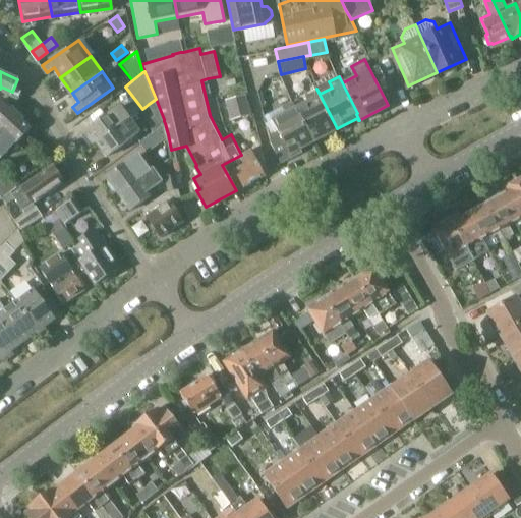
[(15,84),(12,92),(20,95),(23,88),(15,84)]
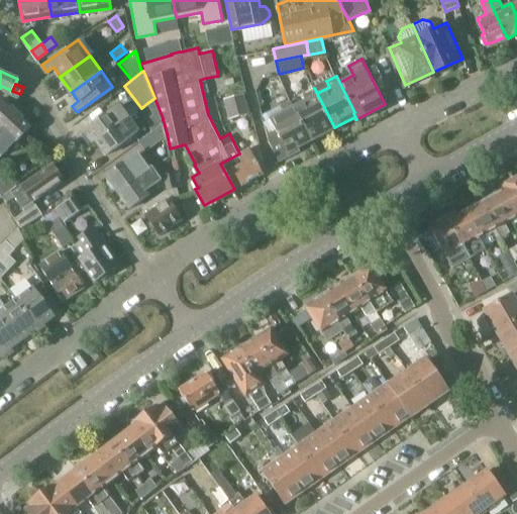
[(312,139),(334,127),(314,88),(304,93),(307,99),(295,105),(292,99),(291,99),(293,103),(312,139)]
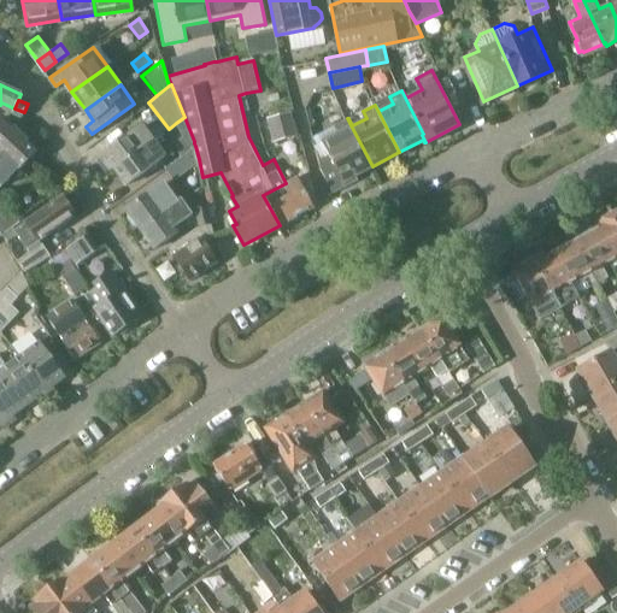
[(298,134),(292,111),(266,117),(272,140),(298,134)]
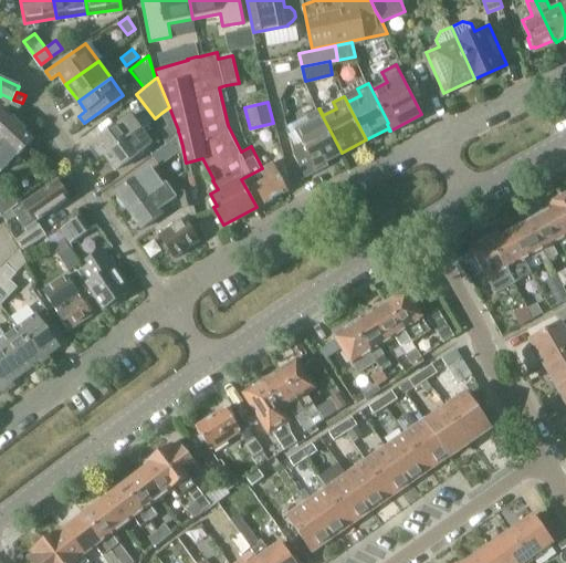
[(0,141),(19,121),(2,105),(0,107),(0,141)]
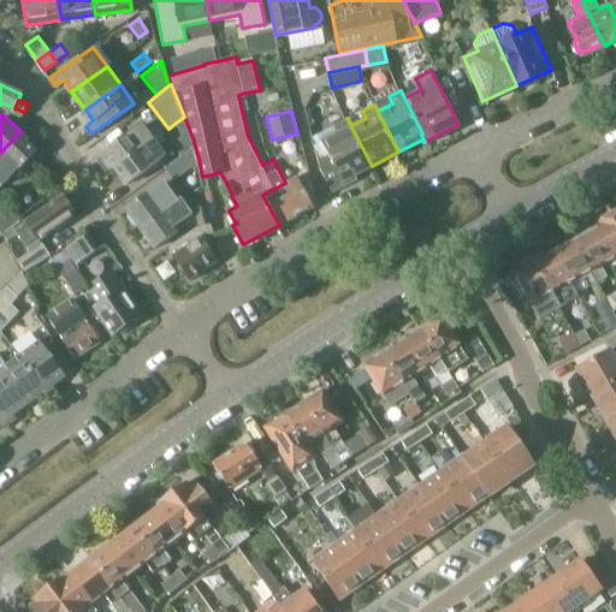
[(182,135),(176,140),(181,156),(194,147),(195,146),(194,143),(194,141),(184,117),(176,123),(182,135)]
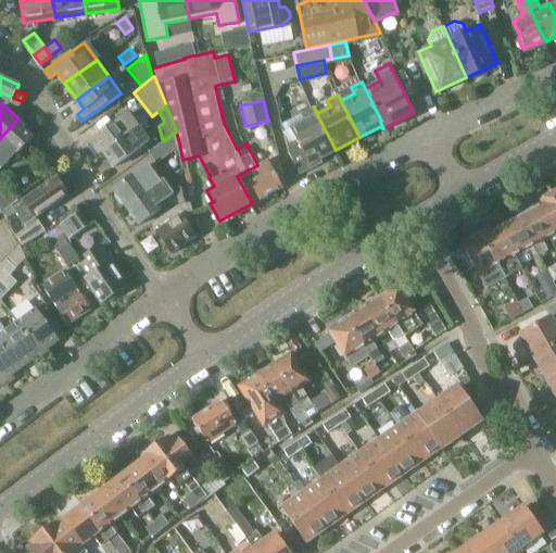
[(311,162),(336,150),(315,111),(313,107),(303,112),(306,118),(292,126),(297,135),(287,139),(290,150),(301,172),(313,165),(311,162)]
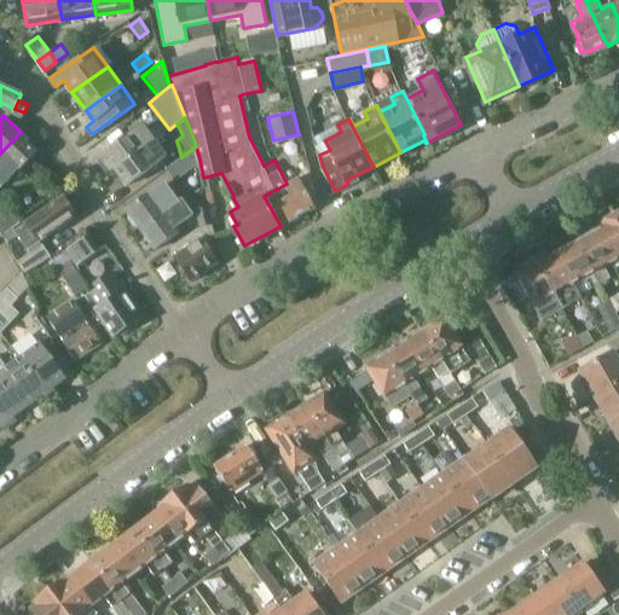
[(116,169),(155,139),(144,123),(104,152),(105,154),(102,156),(110,167),(114,166),(116,169)]
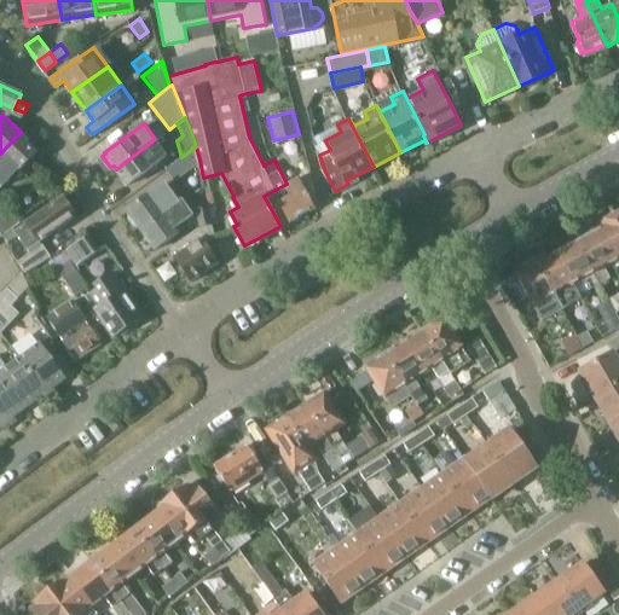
[(38,148),(21,132),(0,154),(0,184),(1,186),(38,148)]
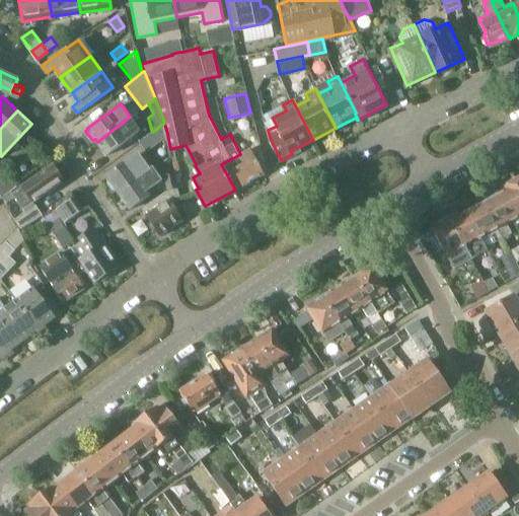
[(140,130),(130,117),(97,142),(106,154),(140,130)]
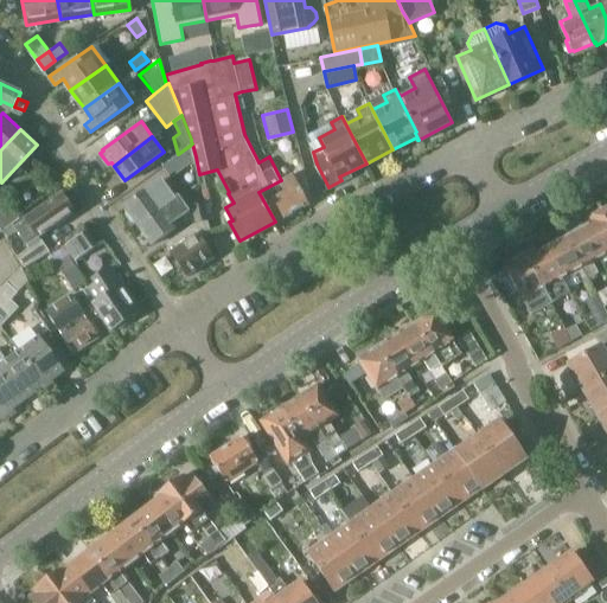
[(178,154),(165,165),(172,175),(195,160),(191,145),(178,154)]
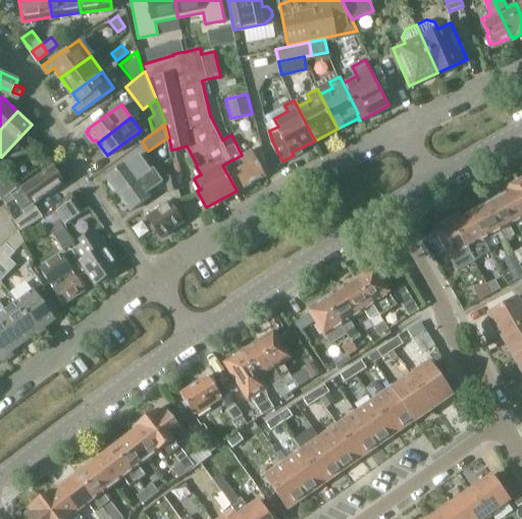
[(242,155),(222,165),(237,191),(266,174),(253,149),(242,155)]
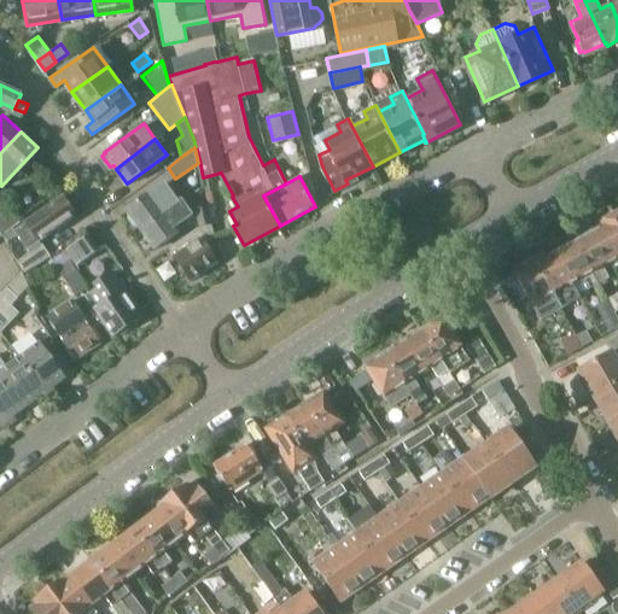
[(138,223),(140,228),(179,200),(164,180),(126,208),(129,212),(128,216),(133,223),(138,223)]
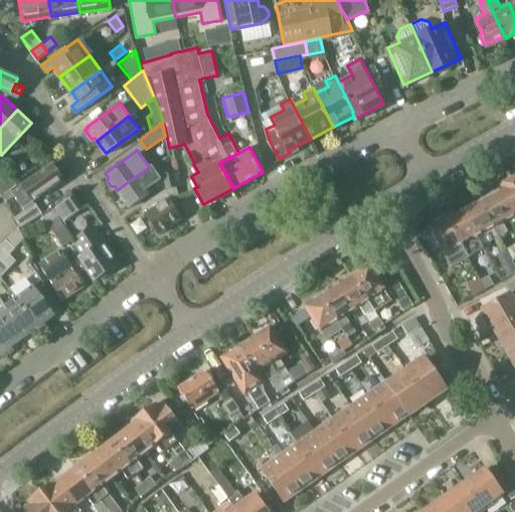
[(26,209),(15,216),(22,227),(43,212),(33,199),(63,178),(52,163),(13,191),(26,209)]
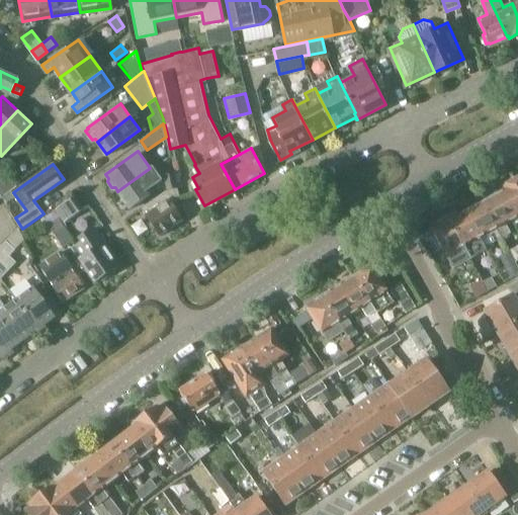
[(152,166),(150,168),(117,191),(130,207),(151,191),(148,187),(161,178),(152,166)]
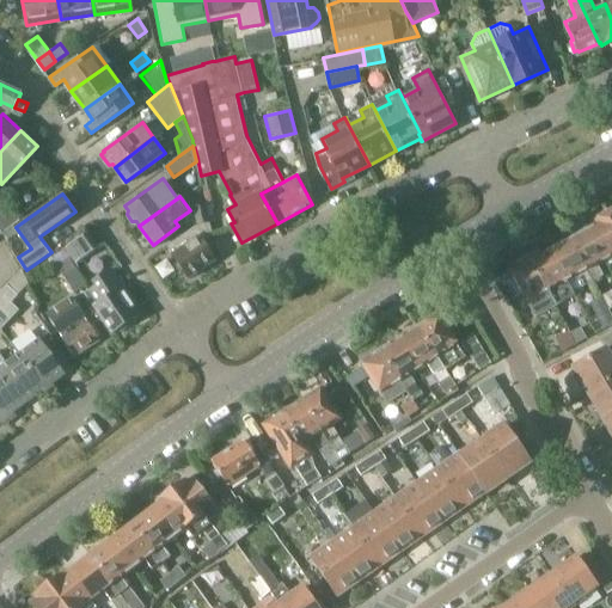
[(194,206),(199,222),(210,221),(206,203),(194,206)]
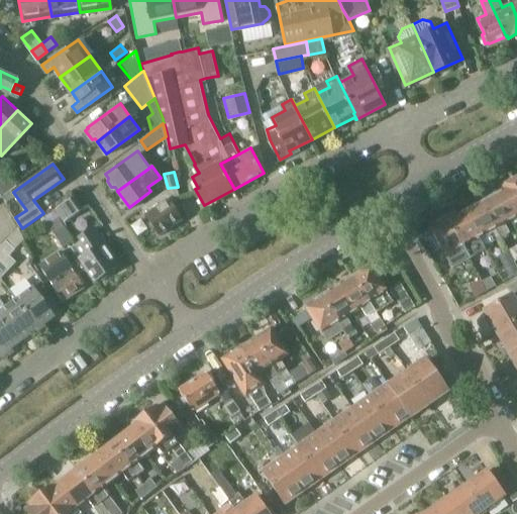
[(10,176),(0,182),(0,189),(4,194),(16,185),(10,176)]
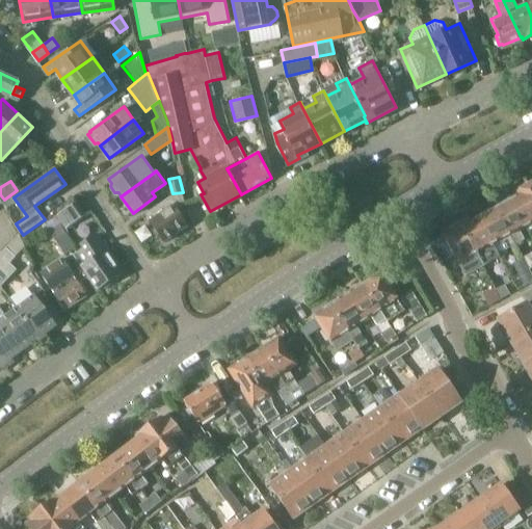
[(513,196),(528,222),(531,220),(531,190),(528,184),(520,188),(522,191),(513,196)]
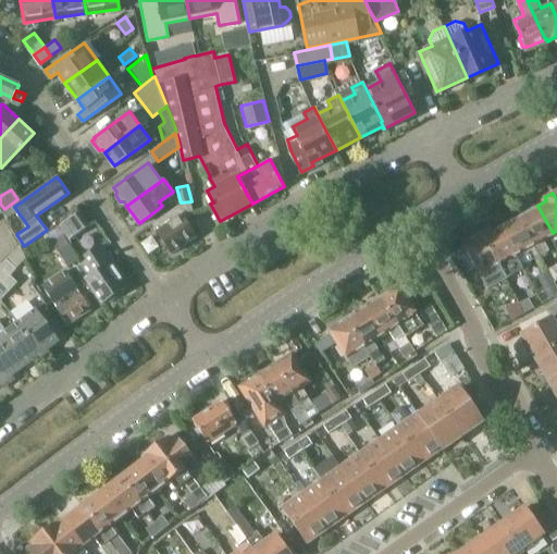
[(195,214),(192,201),(181,202),(152,222),(173,251),(197,235),(184,218),(195,214)]
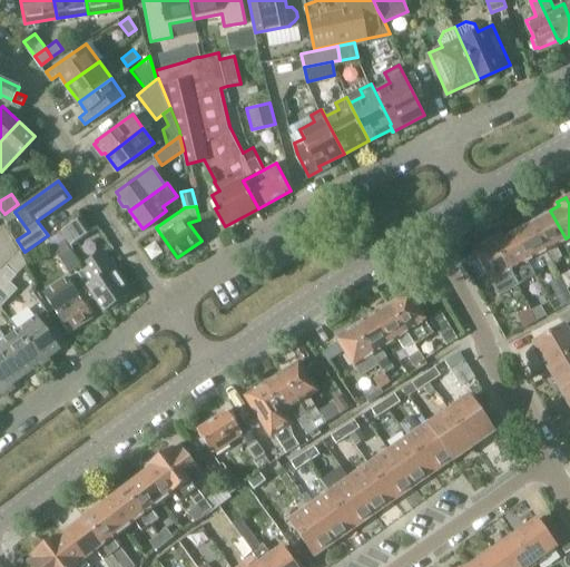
[(531,218),(553,258),(562,254),(557,244),(566,238),(550,211),(540,216),(539,214),(531,218)]
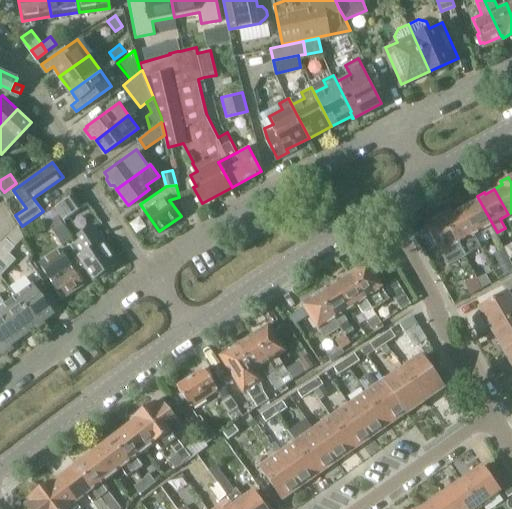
[(64,218),(82,206),(74,193),(56,205),(64,218)]
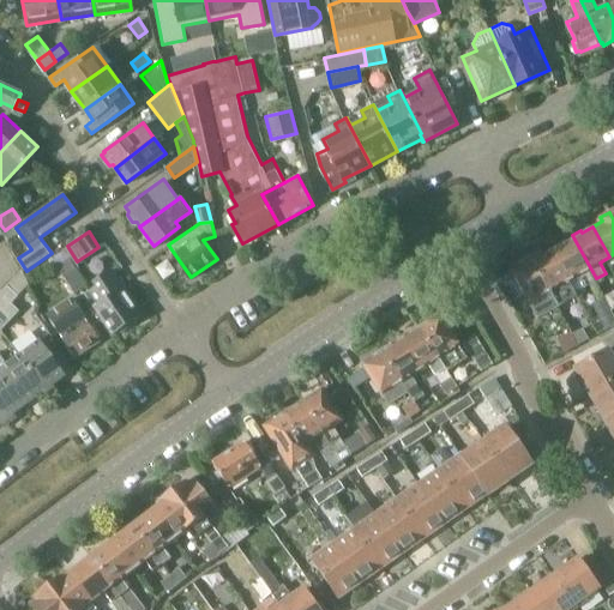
[(553,248),(570,278),(579,273),(585,284),(596,278),(572,235),(563,240),(564,242),(553,248)]
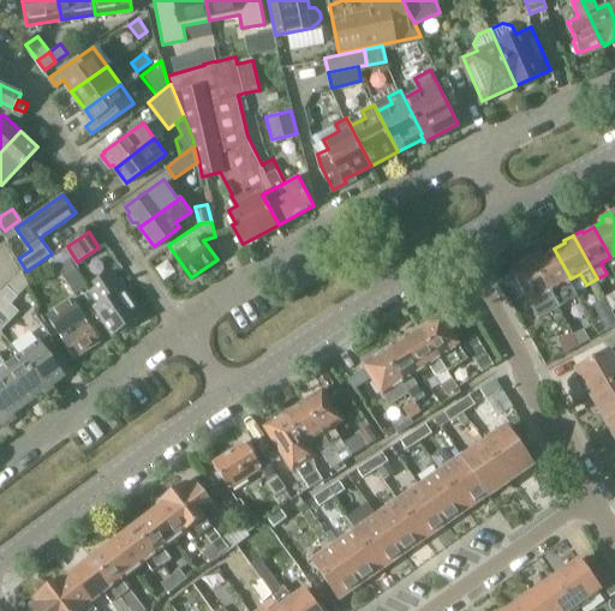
[(533,255),(560,304),(577,294),(569,280),(571,279),(554,249),(543,255),(542,250),(533,255)]
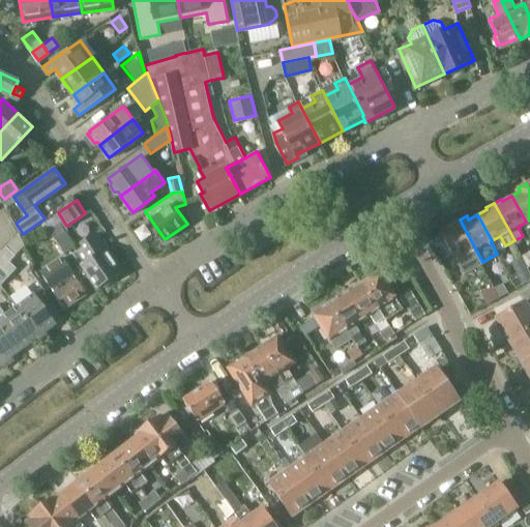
[(465,271),(482,262),(460,220),(451,225),(453,228),(443,233),(458,259),(465,271)]
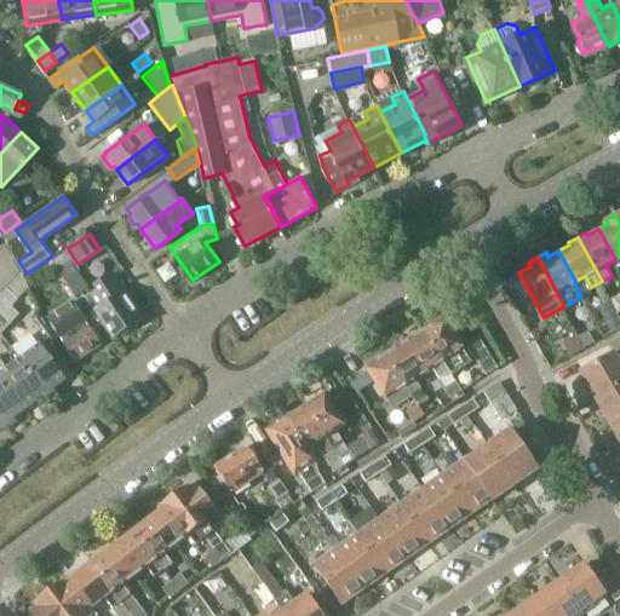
[(76,294),(87,287),(76,269),(64,276),(76,294)]
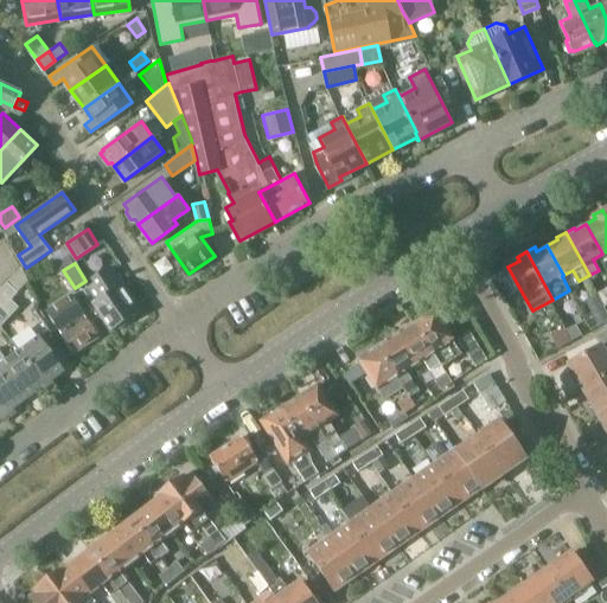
[(134,313),(141,308),(123,282),(110,264),(98,271),(102,276),(84,288),(112,328),(119,324),(120,326),(136,315),(134,313)]
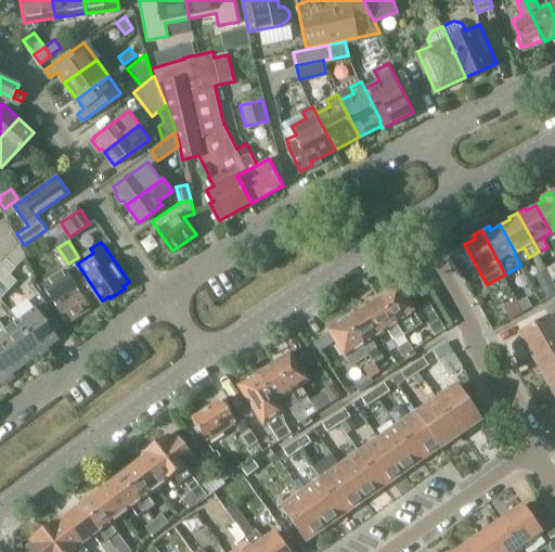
[(7,256),(0,264),(0,278),(10,287),(17,279),(10,272),(16,265),(7,256)]
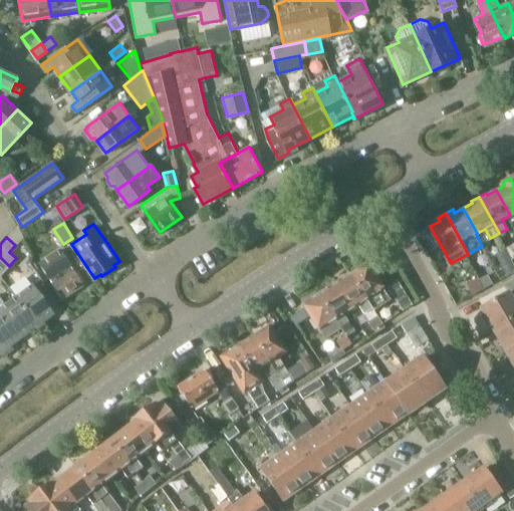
[(513,264),(511,259),(513,258),(507,247),(495,253),(507,275),(513,271),(513,264)]
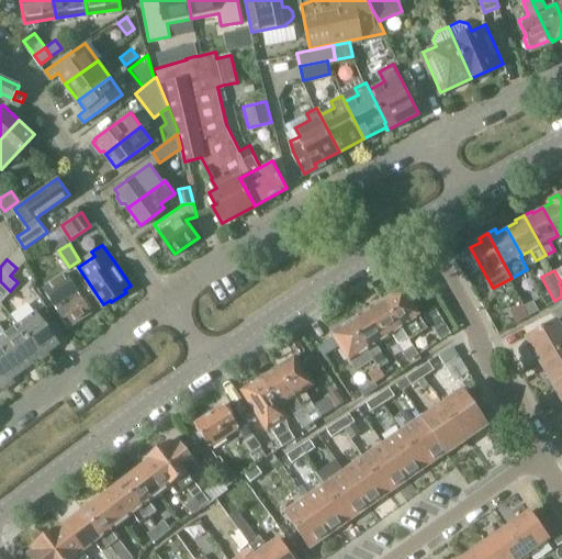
[(44,287),(69,325),(92,310),(91,309),(93,308),(86,295),(83,298),(66,271),(44,287)]
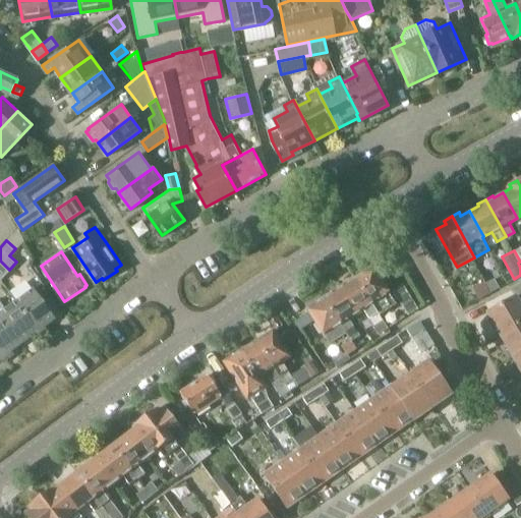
[(0,277),(1,278),(9,270),(0,261),(0,277)]
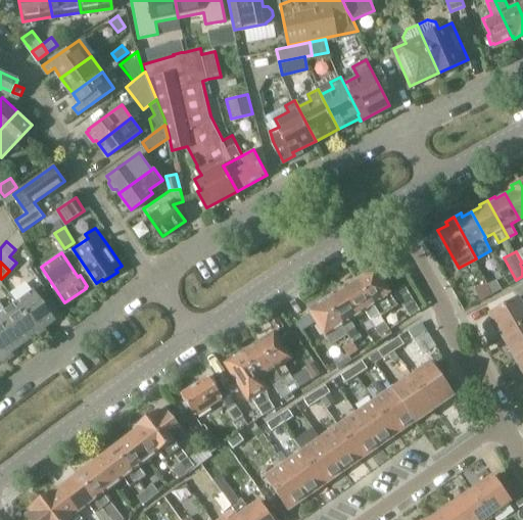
[(400,308),(405,304),(395,289),(391,292),(375,267),(366,273),(364,271),(357,276),(378,309),(380,312),(382,314),(398,303),(400,308)]
